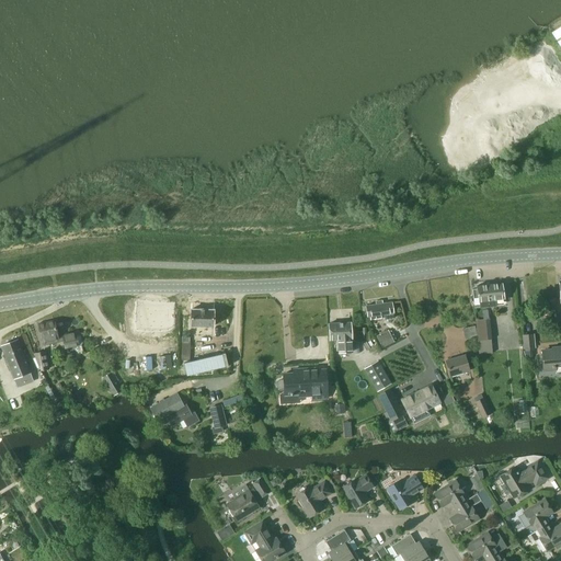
[(560,25),(550,33),(560,49),(560,25)]
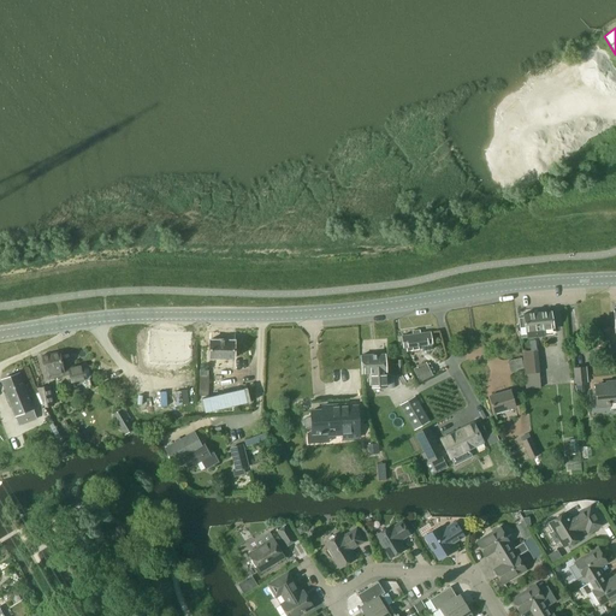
[(550,311),(533,313),(535,330),(535,336),(544,335),(543,329),(552,327),(550,311)]
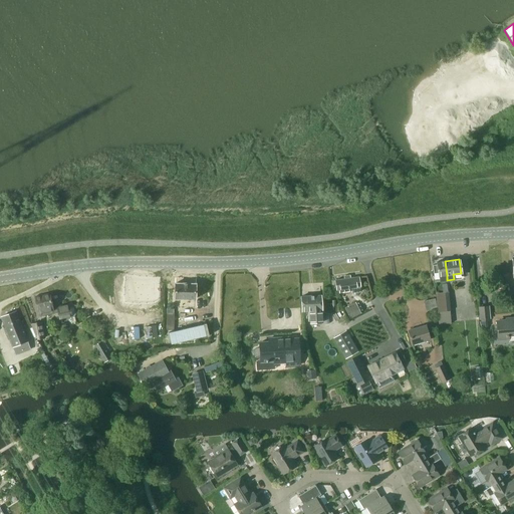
[(432,265),(433,271),(433,272),(438,272),(438,276),(439,281),(447,280),(447,275),(445,261),(436,262),(437,264),(434,265),(432,265)]
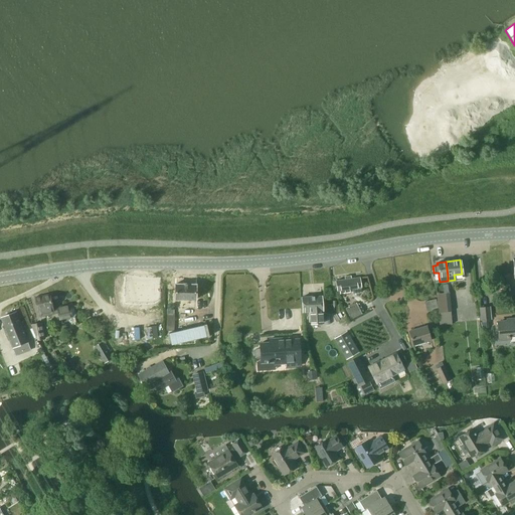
[(344,279),(342,279),(335,281),(336,290),(352,288),(353,292),(360,291),(359,287),(360,286),(358,278),(358,277),(349,278),(349,276),(344,277),(344,279)]
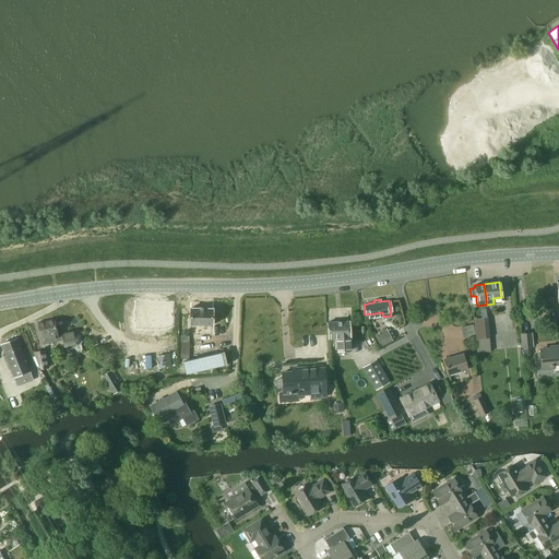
[(162,308),(131,308),(131,323),(162,323),(162,308)]
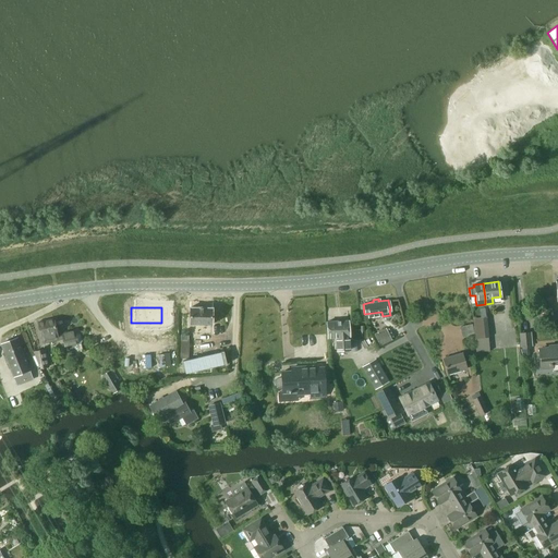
[(190,324),(211,324),(211,319),(211,307),(190,307),(190,324)]
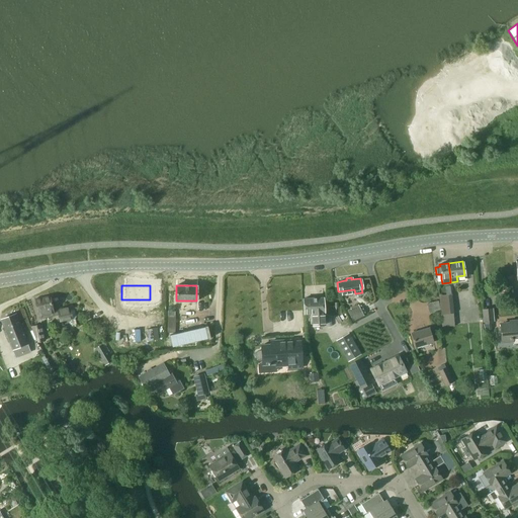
[(38,319),(39,319),(58,315),(60,321),(72,318),(75,318),(76,317),(74,311),(73,310),(70,311),(70,307),(53,311),(50,296),(35,299),(38,319)]
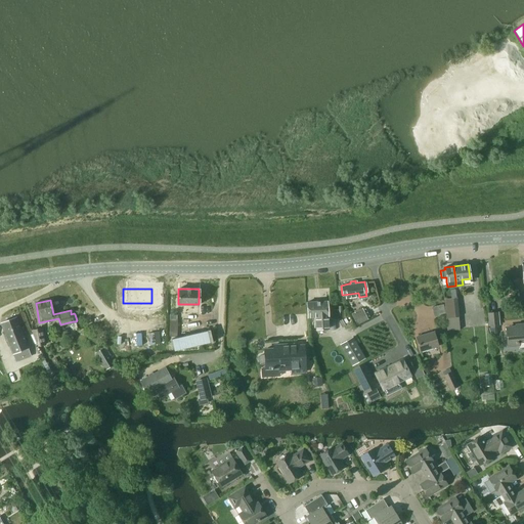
[(306,302),(306,303),(307,317),(314,316),(315,329),(328,328),(326,315),(325,301),(306,302)]
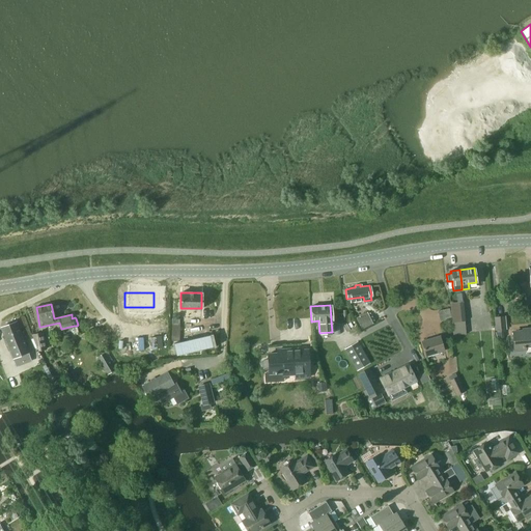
[(358,322),(361,328),(371,323),(368,316),(358,322)]
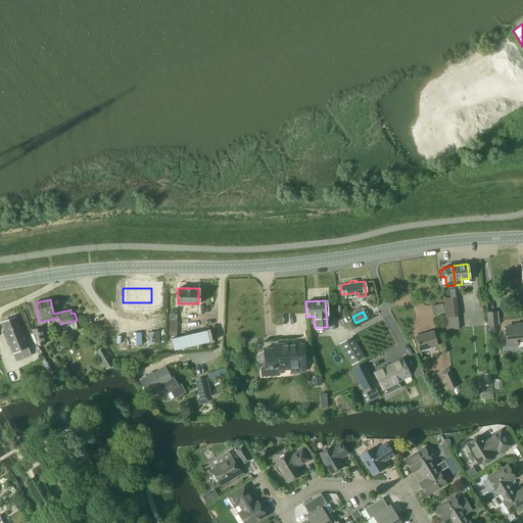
[(496,327),(496,325),(497,324),(496,313),(487,313),(488,325),(489,325),(489,328),(496,327)]
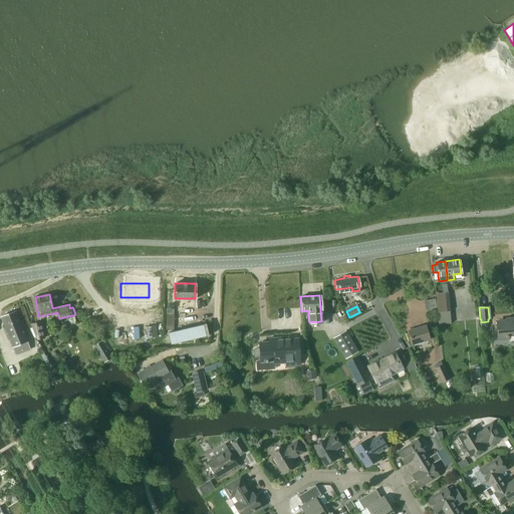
[(1,317),(12,347),(27,341),(15,311),(1,317)]
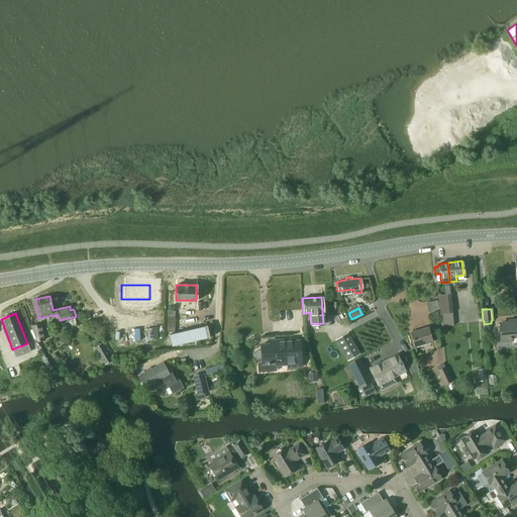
[(516,338),(516,320),(509,321),(509,322),(509,323),(499,324),(501,342),(511,341),(511,339),(516,338)]
